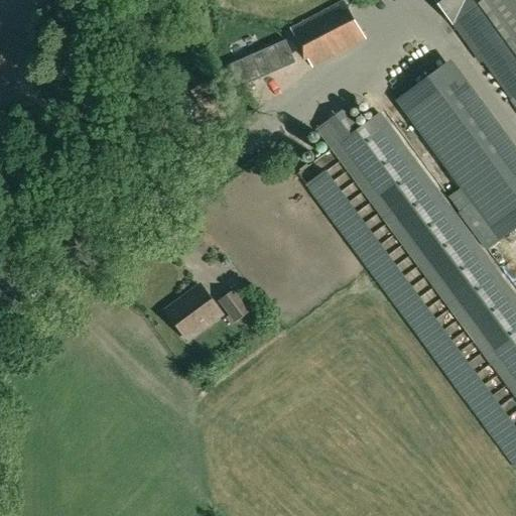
[(291,29),(295,36),(312,67),(364,37),(343,0),(291,29)]
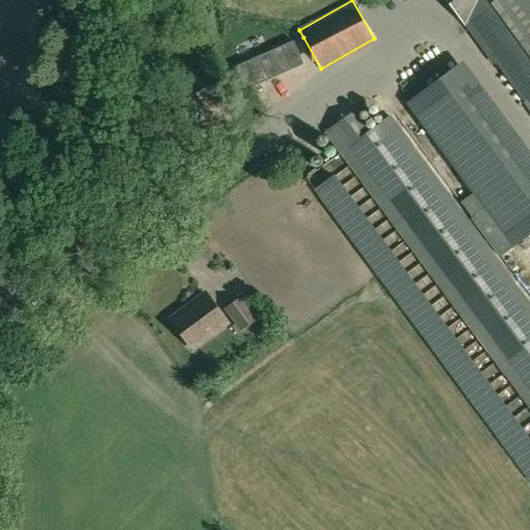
[(446,0),(465,26),(469,23),(498,0),(446,0)]
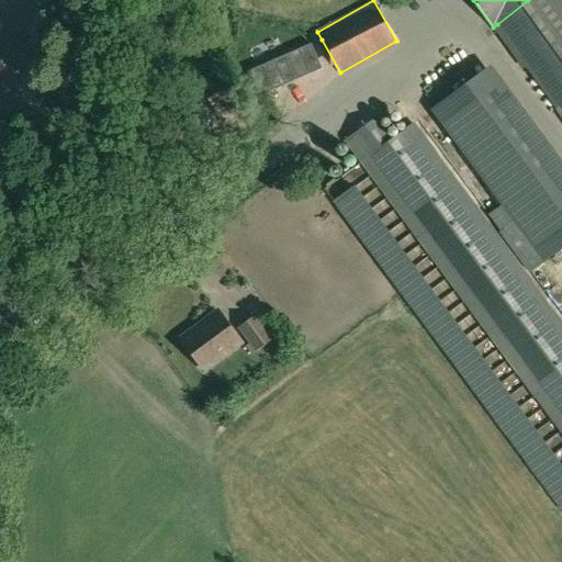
[(561,0),(528,0),(497,24),(561,113),(561,0)]
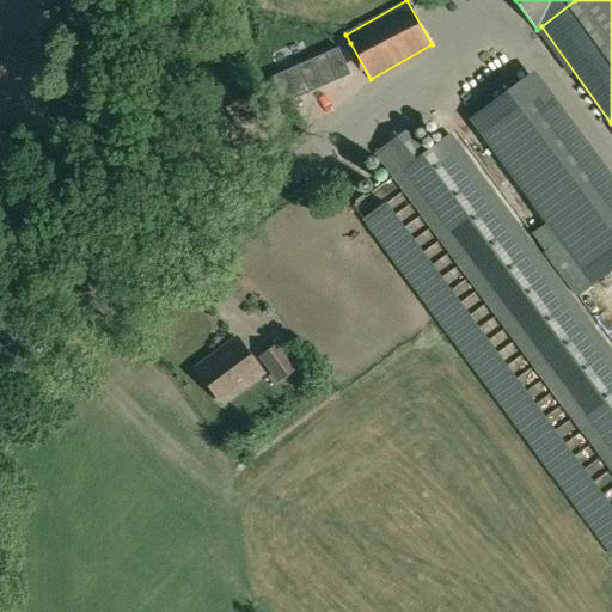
[(341,35),(319,47),(346,92),(366,81),(341,35)]
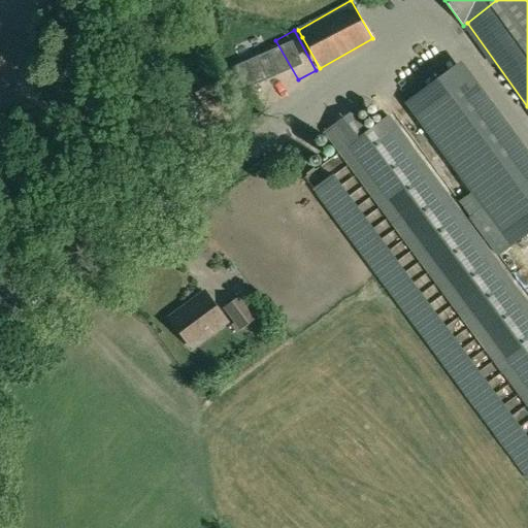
[(510,246),(527,233),(527,150),(461,61),(404,103),(510,246)]
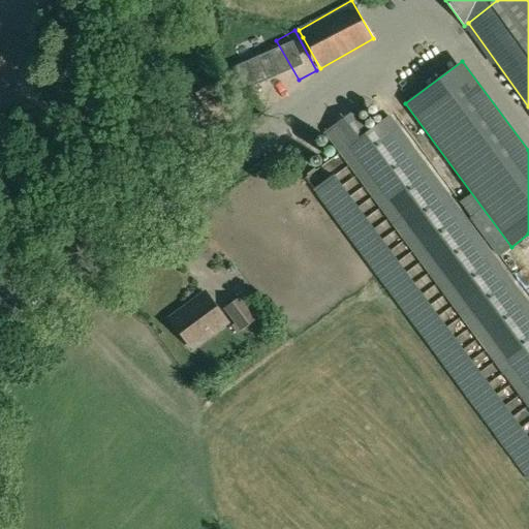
[(528,304),(391,116),(369,131),(354,112),(328,131),(528,405),(528,304)]
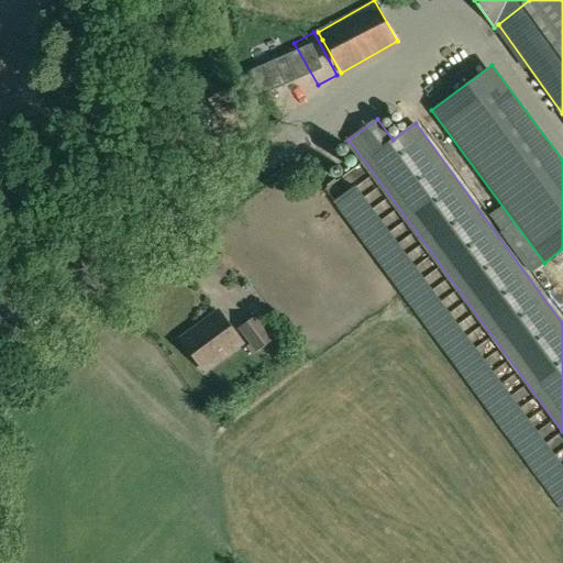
[(433,328),(455,311),(365,185),(343,200),(433,328)]
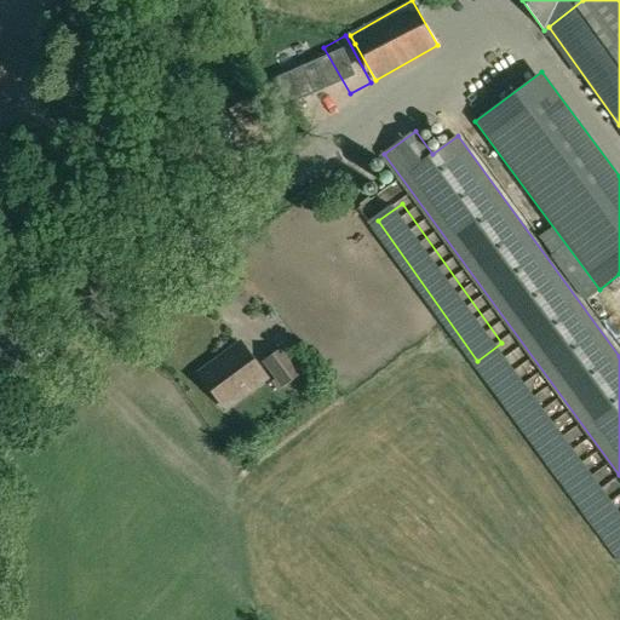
[(201,373),(225,406),(267,377),(242,343),(201,373)]
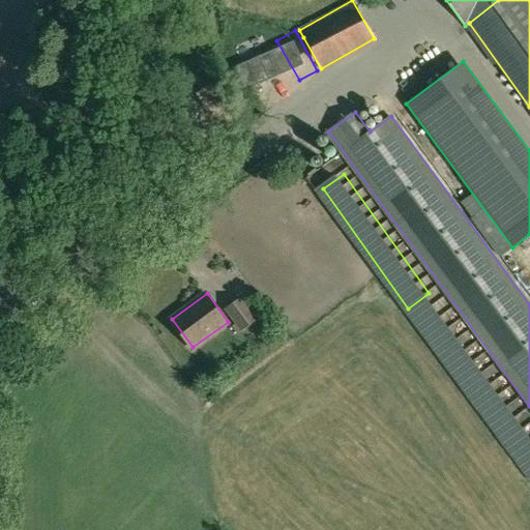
[(259,318),(242,295),(224,308),(241,331),(259,318)]
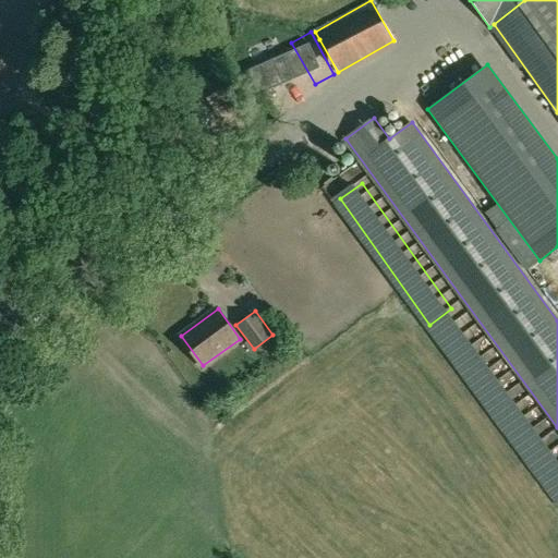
[(498,375),(481,388),(504,420),(521,407),(498,375)]
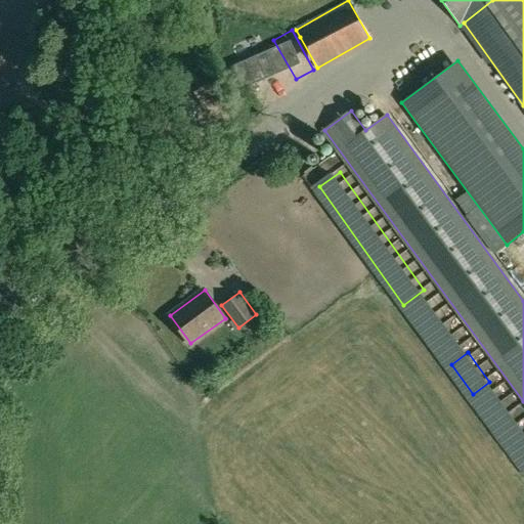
[(523,467),(523,466),(523,426),(506,437),(523,467)]
